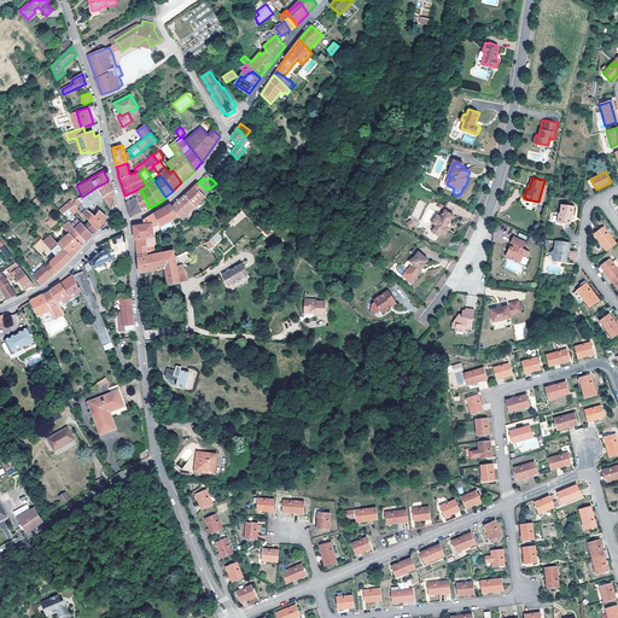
[(108,181),(97,187),(103,198),(110,208),(114,197),(112,190),(109,182),(108,181)]
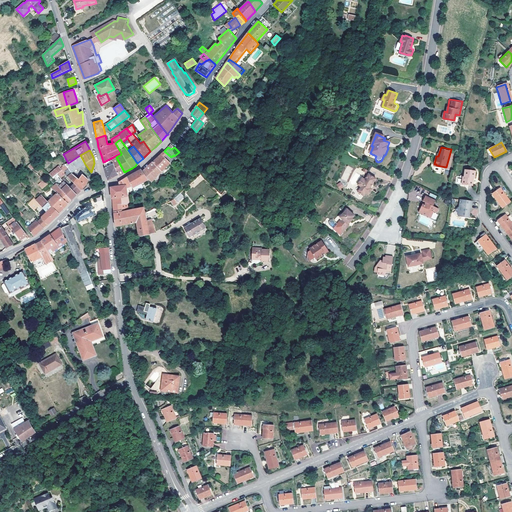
[(170,162),(173,160),(171,157),(164,151),(157,158),(153,162),(162,171),(171,163),(170,162)]
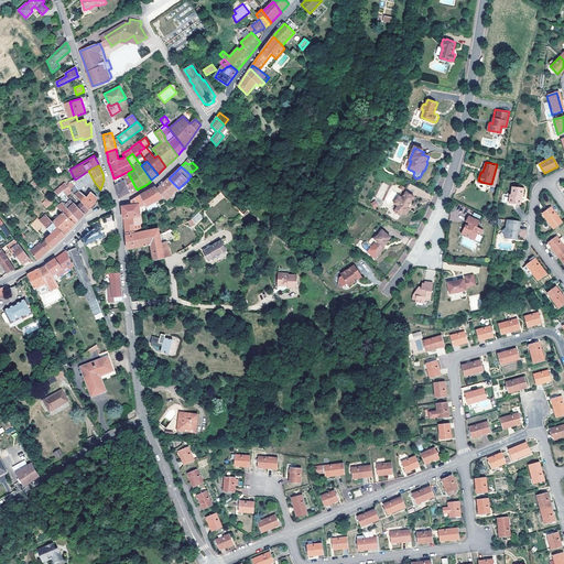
[(88,171),(75,180),(72,181),(77,188),(78,191),(94,181),(88,171)]
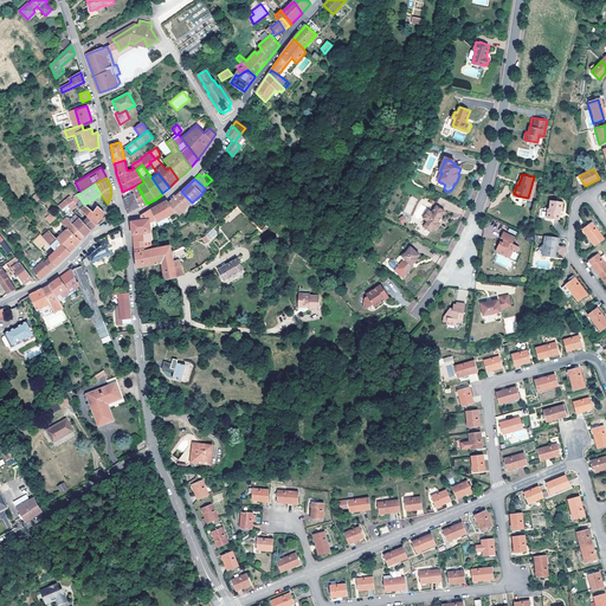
[(147,204),(137,186),(131,189),(139,207),(140,210),(147,204)]
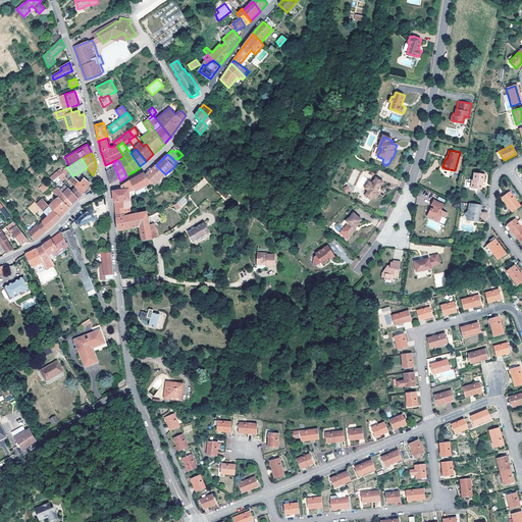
[(119,178),(113,163),(113,162),(105,166),(108,177),(110,184),(119,178)]
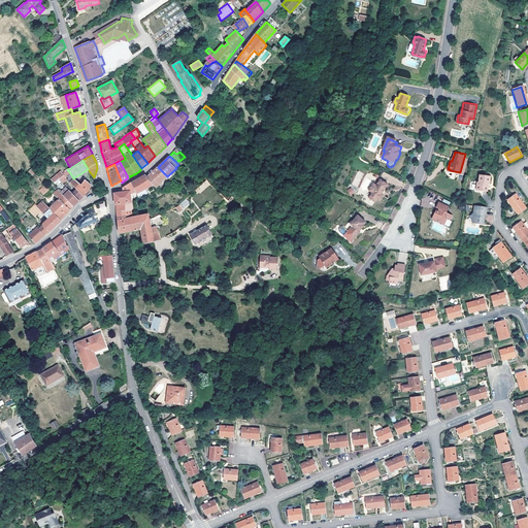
[(156,168),(146,176),(153,185),(156,188),(167,176),(158,167),(156,168)]
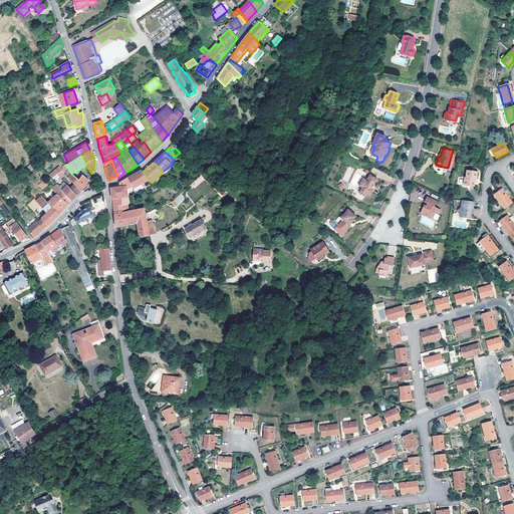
[(60,169),(65,175),(70,172),(65,165),(60,169)]
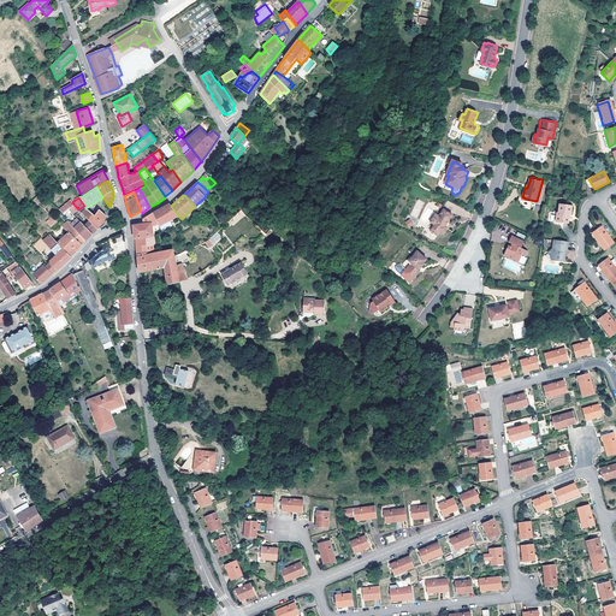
[(71,200),(59,209),(64,214),(70,209),(73,213),(78,209),(72,202),(71,200)]
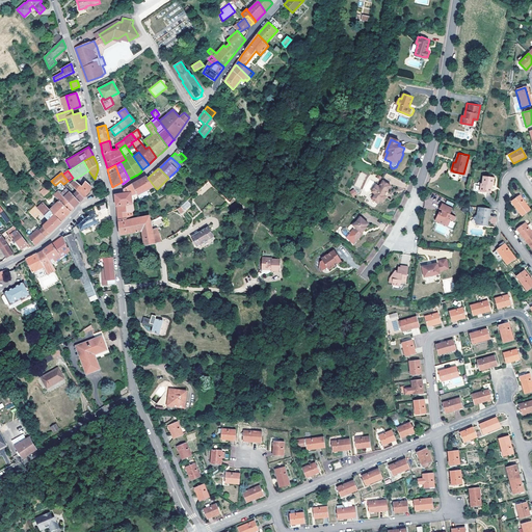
[(147,190),(154,186),(148,178),(147,176),(140,179),(132,184),(137,194),(139,200),(150,194),(147,190)]
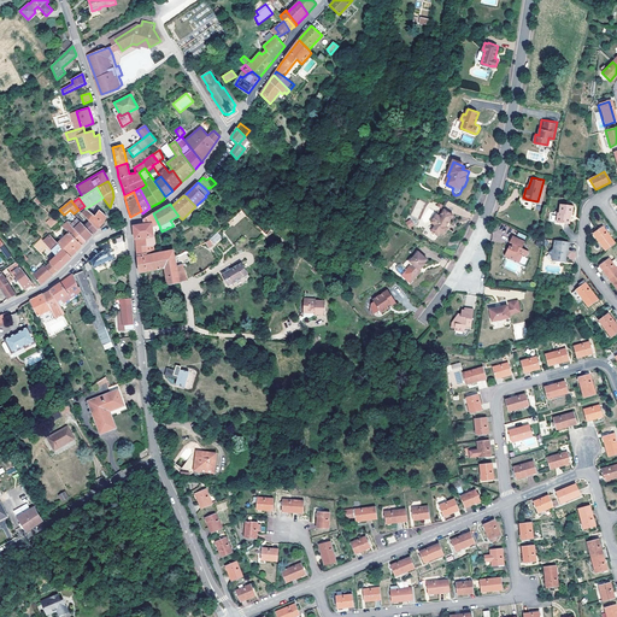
[(559,205),(558,213),(557,213),(556,223),(569,224),(570,215),(571,215),(573,206),(559,205)]
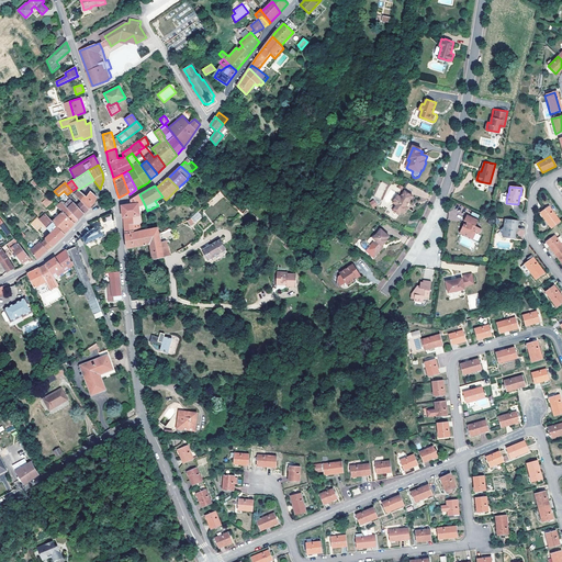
[(81,201),(77,205),(85,214),(90,208),(94,203),(97,197),(90,191),(87,197),(78,190),(77,188),(71,191),(81,201)]
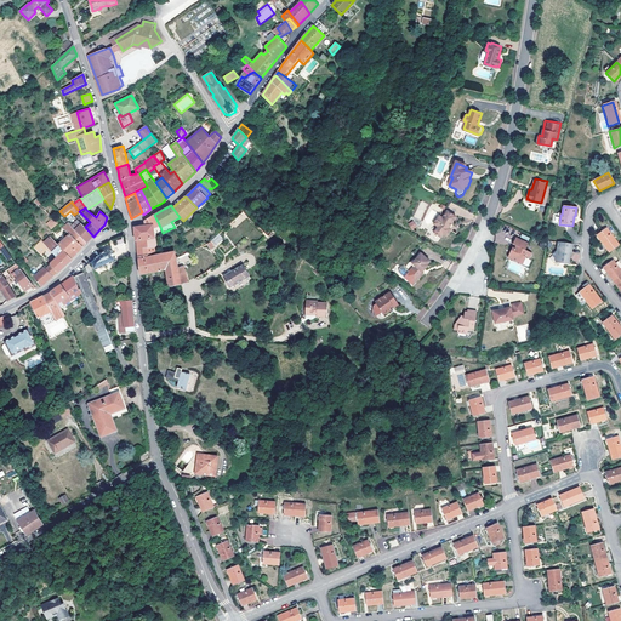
[(436,231),(442,235),(444,233),(448,235),(453,228),(450,227),(457,216),(446,209),(445,211),(446,212),(444,216),(440,214),(436,222),(439,224),(436,231)]
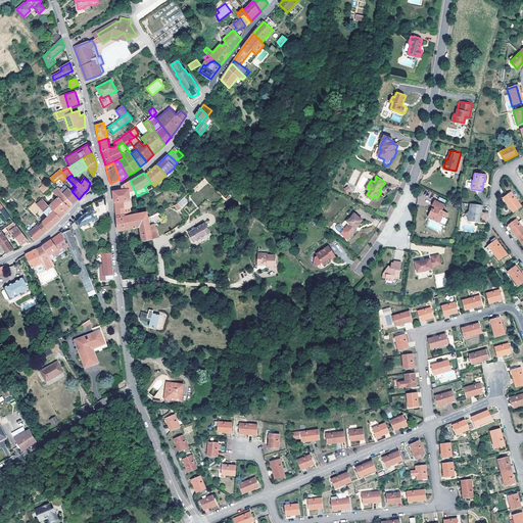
[(129,192),(135,191),(130,181),(121,186),(121,190),(112,191),(115,216),(124,215),(132,212),(131,206),(134,204),(132,198),(130,199),(129,192)]
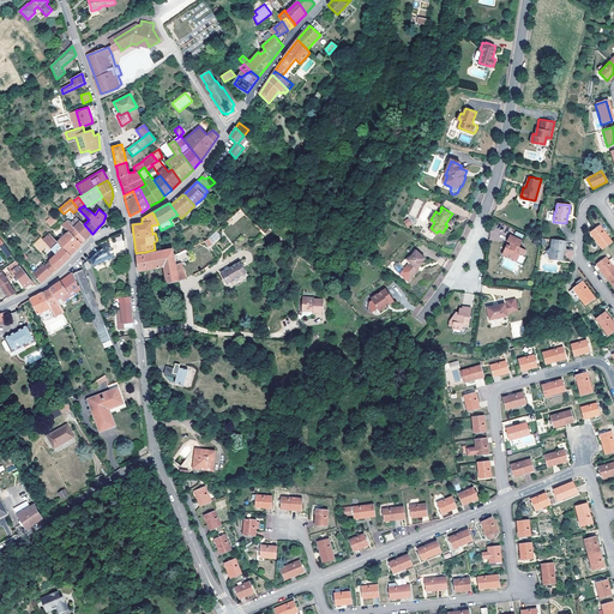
[(50,227),(58,221),(52,216),(46,221),(50,227)]
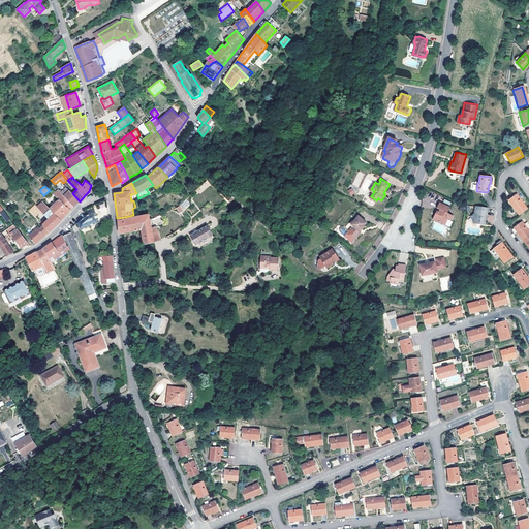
[(69,190),(63,195),(73,207),(74,206),(80,201),(72,193),(69,190)]
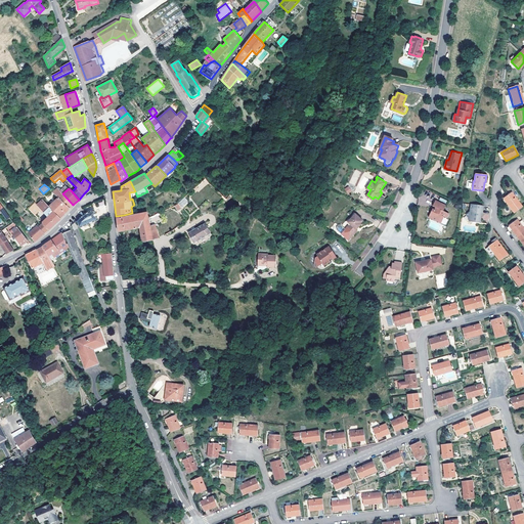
[(54,202),(48,207),(59,219),(61,217),(70,209),(73,205),(62,193),(58,189),(53,192),(59,198),(54,202)]
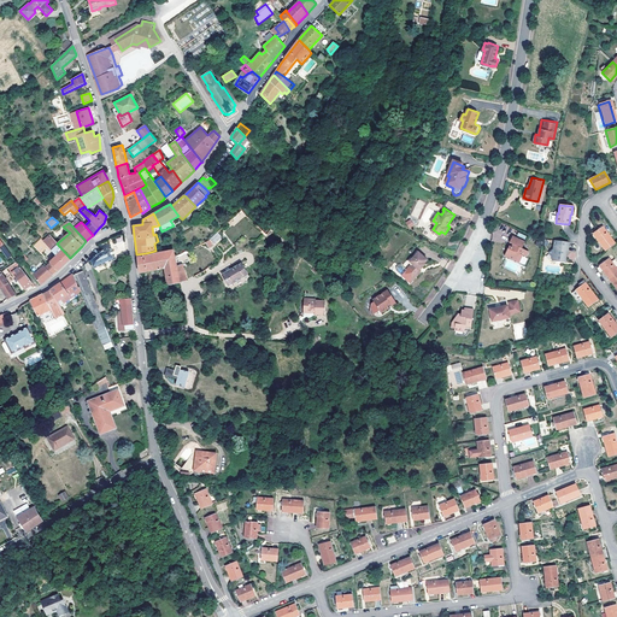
[(593,234),(605,251),(616,244),(603,227),(593,234)]
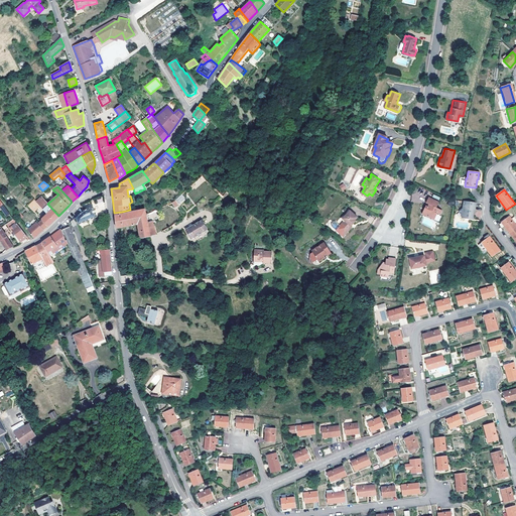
[(185,199),(181,195),(175,200),(179,205),(185,199)]
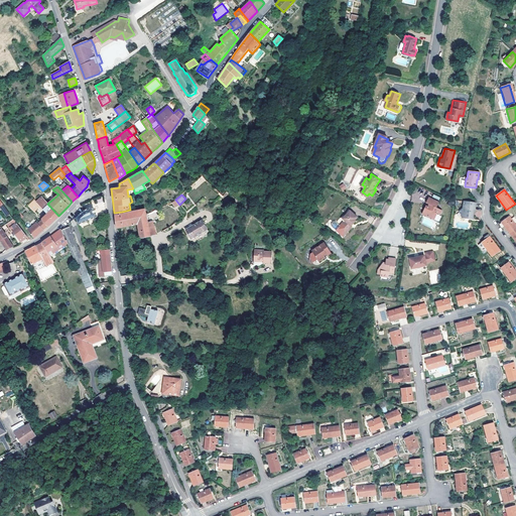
[(429,196),(427,202),(429,203),(429,204),(428,205),(426,205),(423,213),(435,218),(438,212),(440,213),(442,209),(437,206),(439,201),(429,196)]
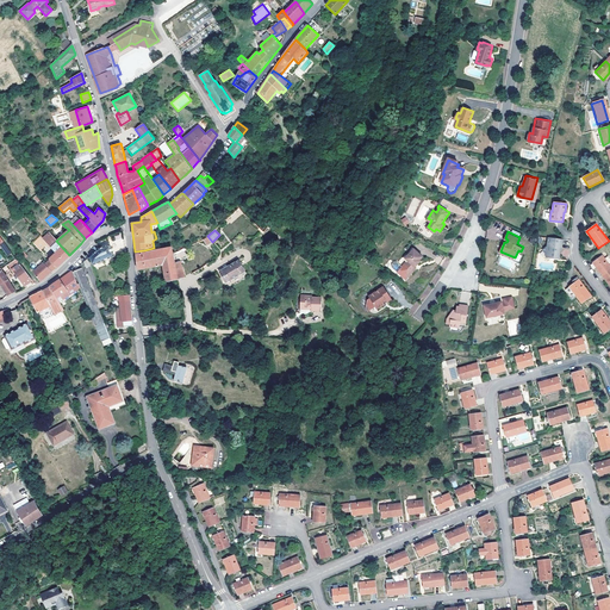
[(42,238),(41,236),(32,243),(39,250),(48,244),(55,253),(44,262),(32,272),(41,281),(53,271),(56,267),(58,266),(69,255),(56,241),(48,232),(42,238)]
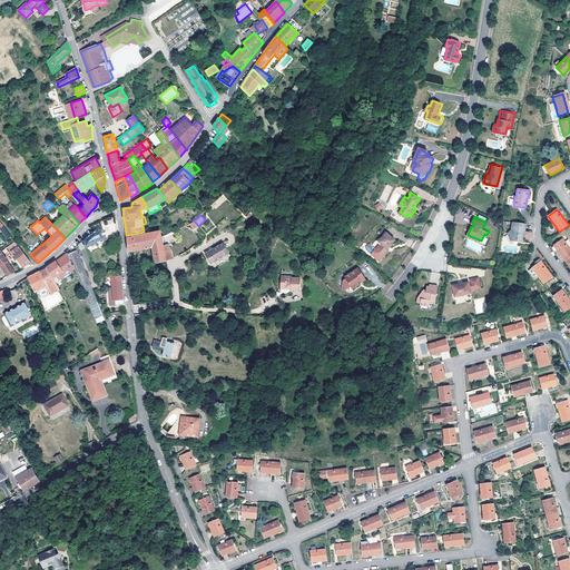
[(508,234),(510,237),(510,238),(512,242),(521,243),(522,239),(522,236),(521,236),(521,232),(524,233),(526,224),(512,222),(511,231),(508,234)]
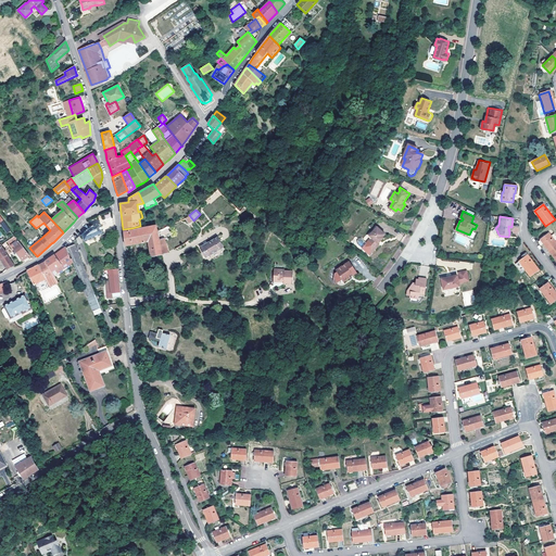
[(113,217),(90,228),(83,235),(84,240),(114,227),(113,217)]
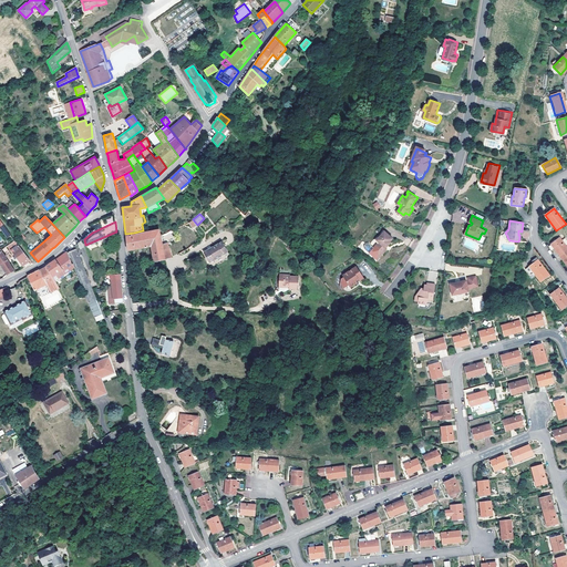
[(4,225),(0,227),(7,238),(10,236),(4,225)]
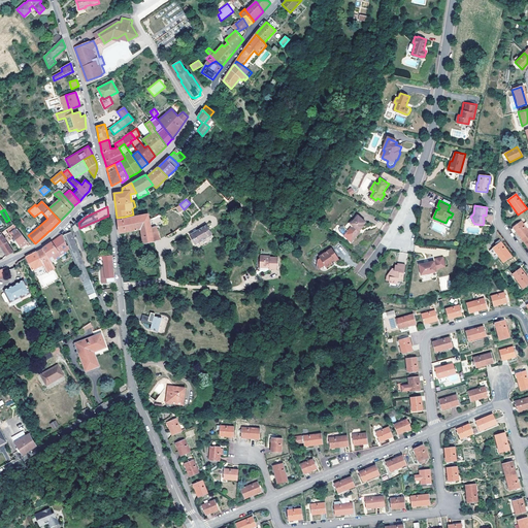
[(25,212),(17,221),(20,225),(29,217),(25,212)]
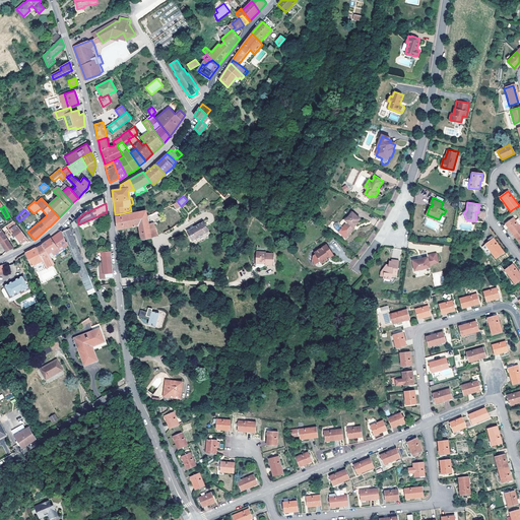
[(141,240),(151,238),(147,215),(146,210),(131,213),(123,215),(123,213),(115,214),(117,230),(139,225),(141,240)]
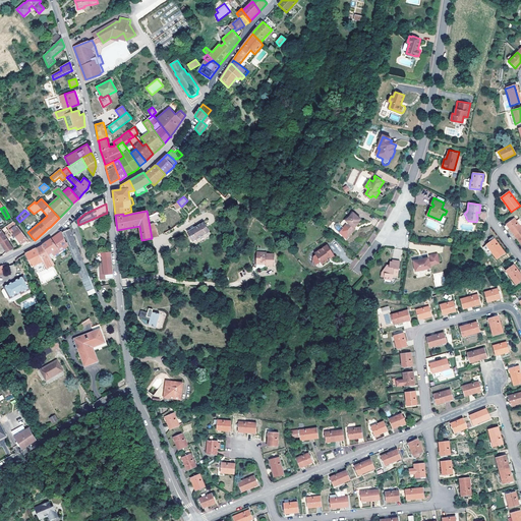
[(360,222),(359,221),(362,218),(353,211),(350,214),(351,215),(349,218),(351,220),(344,227),(352,233),(357,228),(355,227),(360,222)]
